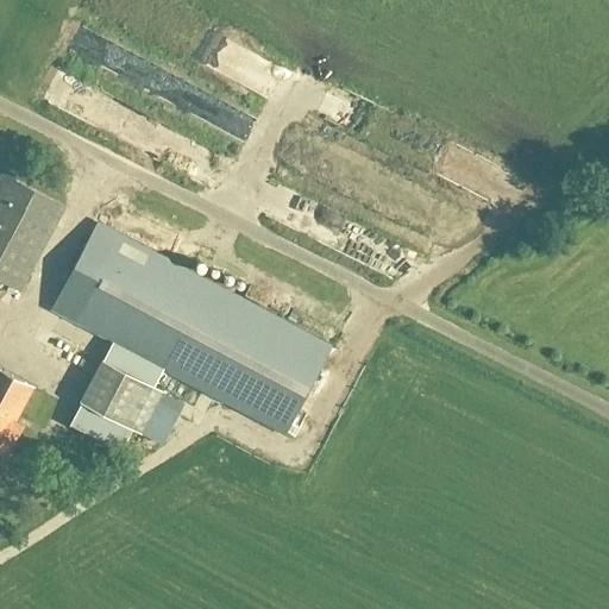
[(377,177),(364,173),(370,152),(351,146),(344,168),(377,179),(377,177)]
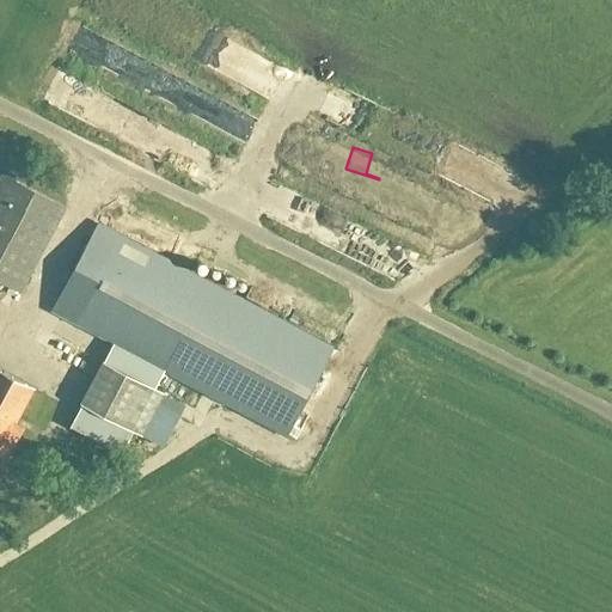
[(0,283),(20,294),(65,210),(1,177),(0,179),(0,283)]
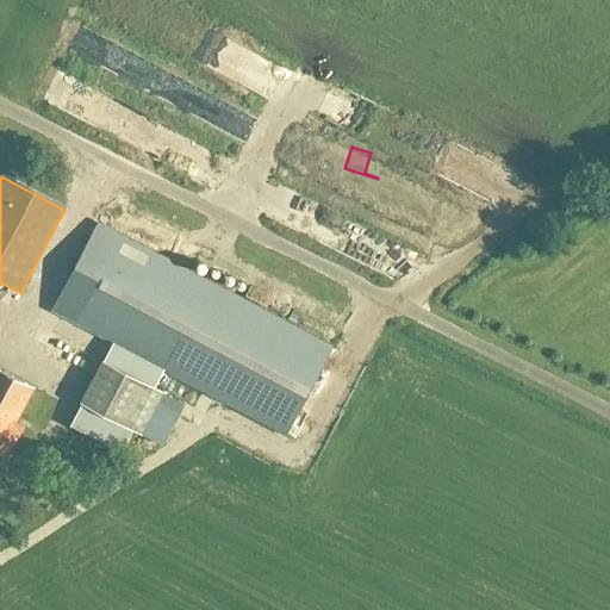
[(431,184),(418,211),(444,224),(459,197),(431,184)]
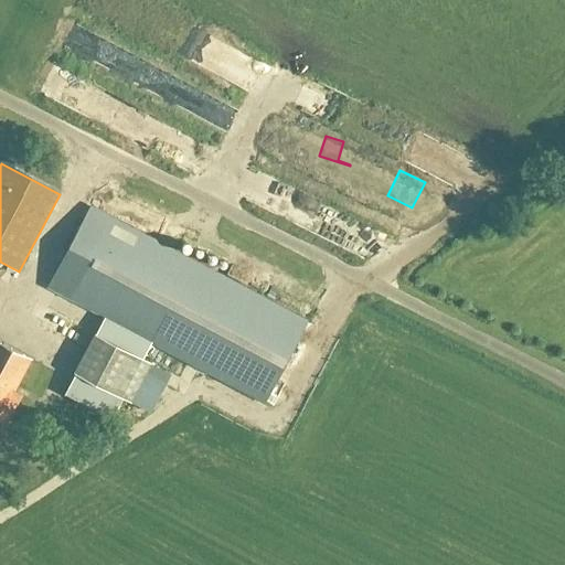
[(158,238),(169,216),(140,201),(129,224),(158,238)]
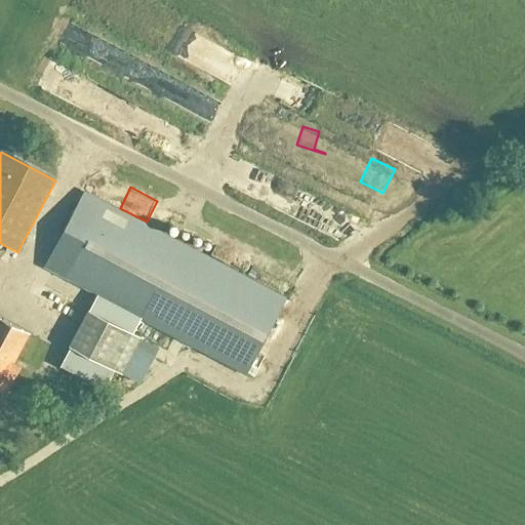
[(164,332),(204,258),(105,206),(65,280),(164,332)]
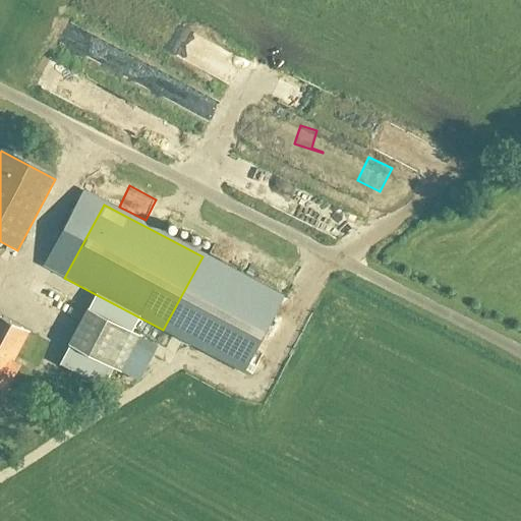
[(88,308),(68,345),(119,372),(120,371),(120,370),(137,338),(138,336),(131,332),(88,308)]
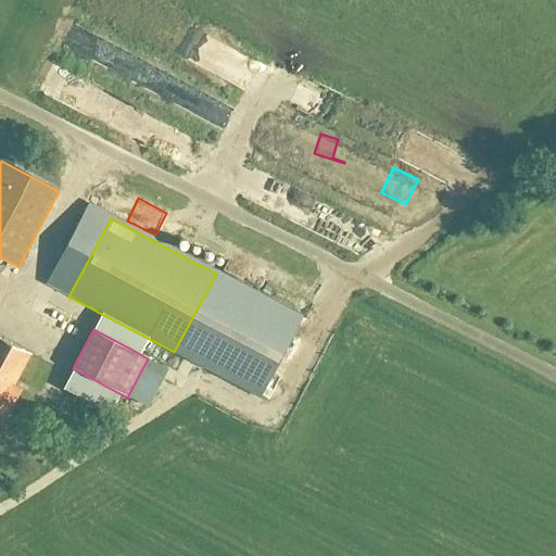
[(16,382),(30,355),(0,339),(0,400),(11,379),(16,382)]
